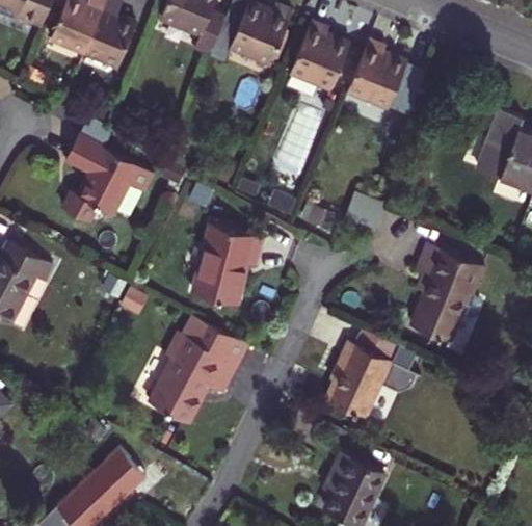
[(0,0),(0,11),(42,29),(53,0),(0,0)]
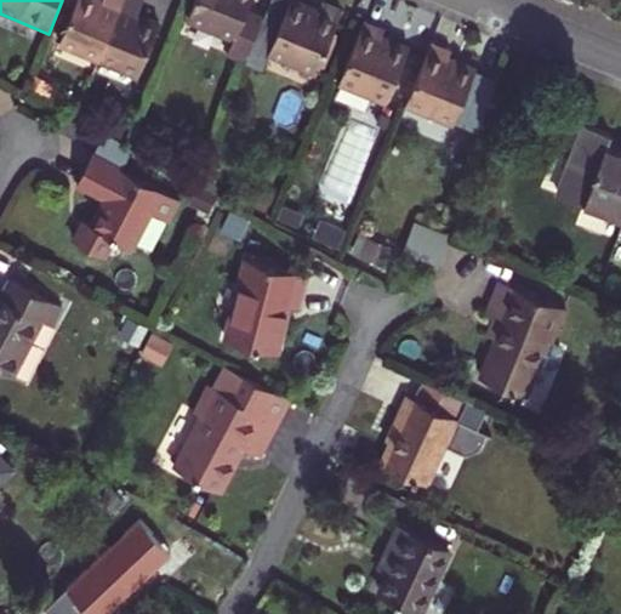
[(78,0),(60,47),(98,64),(124,0),(104,0),(102,6),(86,0),(78,0)]
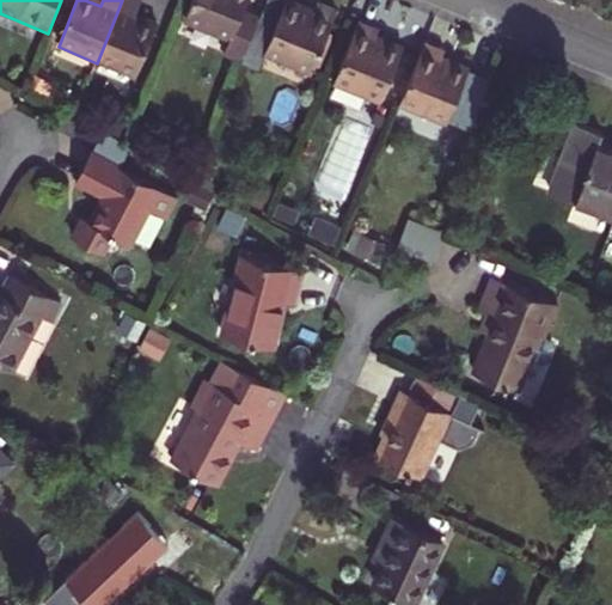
[(132,0),(122,0),(97,63),(135,79),(157,30),(134,20),(141,4),(132,0)]
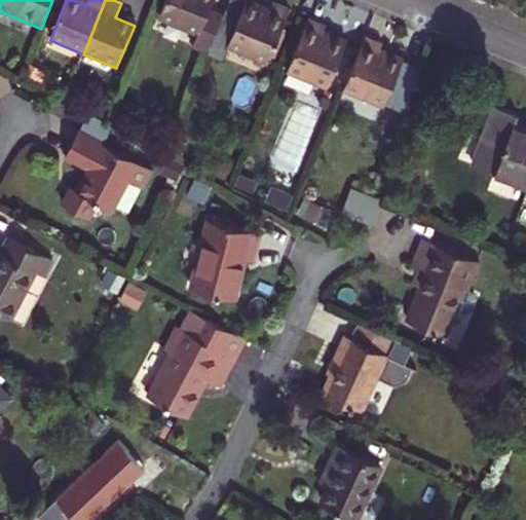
[(166,0),(158,20),(198,36),(192,50),(208,57),(223,19),(210,13),(214,0),(166,0)]
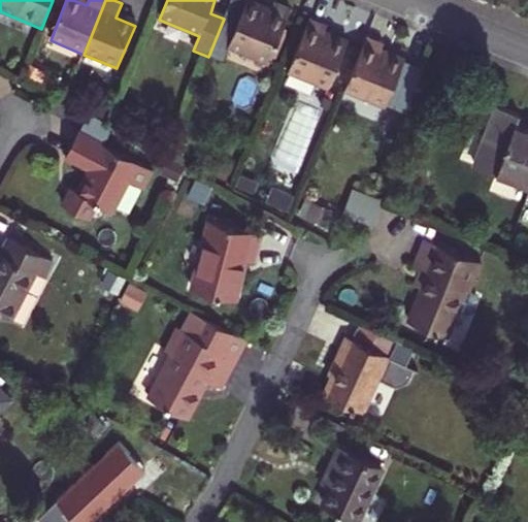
[(223,63),(228,50),(269,66),(290,13),(273,7),(270,14),(246,4),(248,1),(243,0),(231,0),(224,19),(208,57),(223,63)]
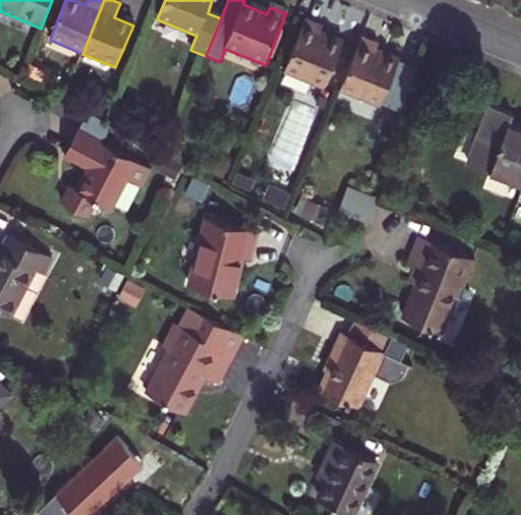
[(322,29),(305,21),(284,73),(324,90),(342,45),(319,36),(322,29)]
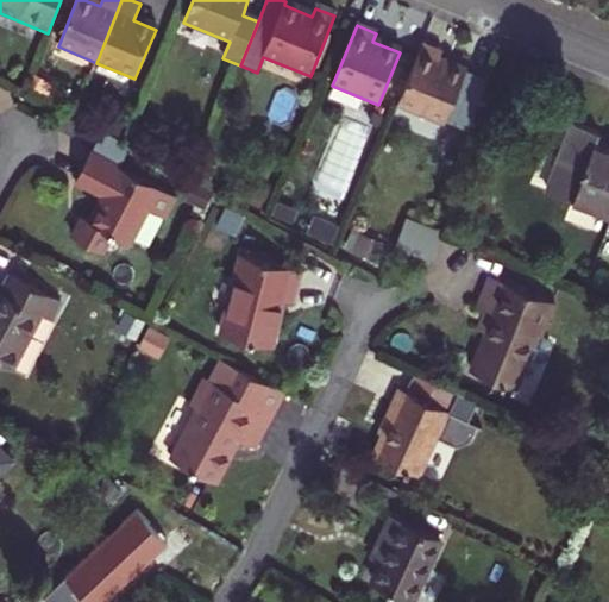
[(443,54),(422,46),(397,106),(445,125),(465,74),(466,74),(439,62),(443,54)]
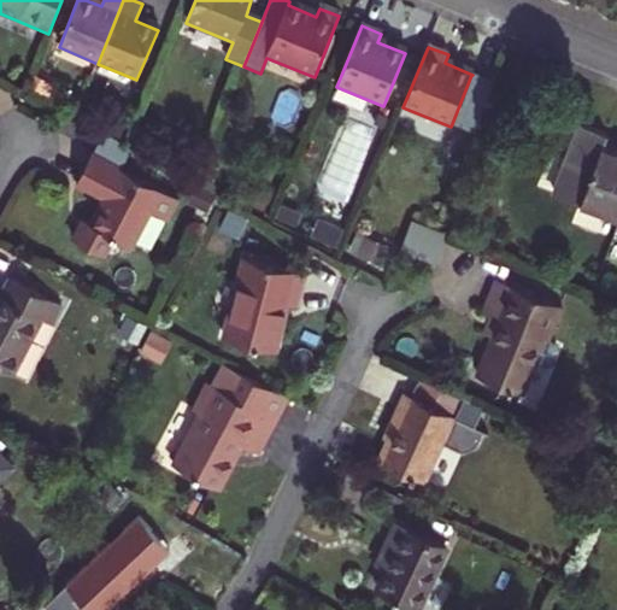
[(493,84),(471,75),(451,127),(472,136),(488,95),(493,84)]
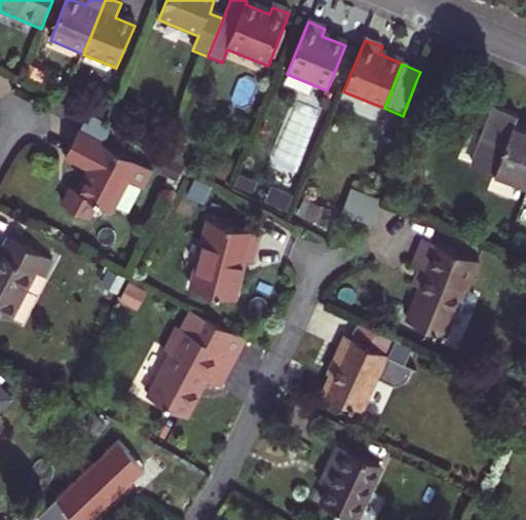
[(525,134),(513,130),(517,118),(516,118),(491,109),(468,169),(525,189),(525,134)]
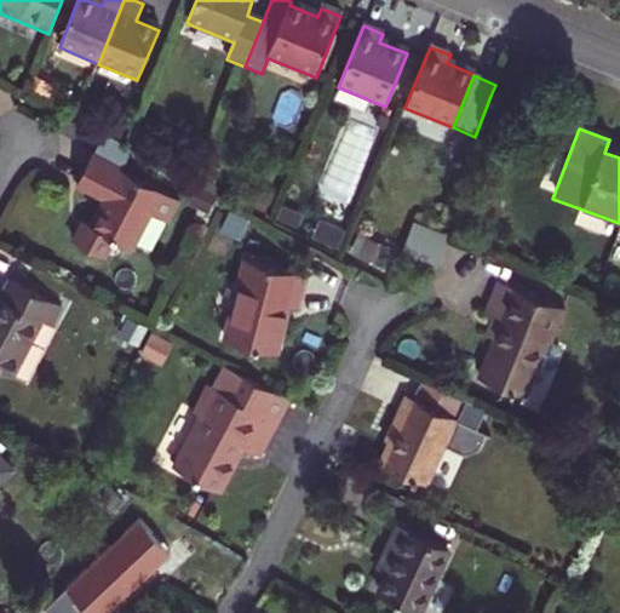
[(73,245),(103,262),(114,242),(132,252),(162,196),(91,159),(75,189),(103,204),(90,229),(84,225),(73,245)]
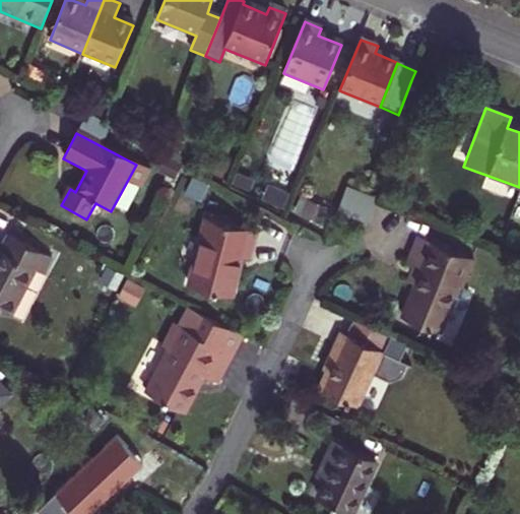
[(372,225),(380,195),(348,187),(341,216),(372,225)]
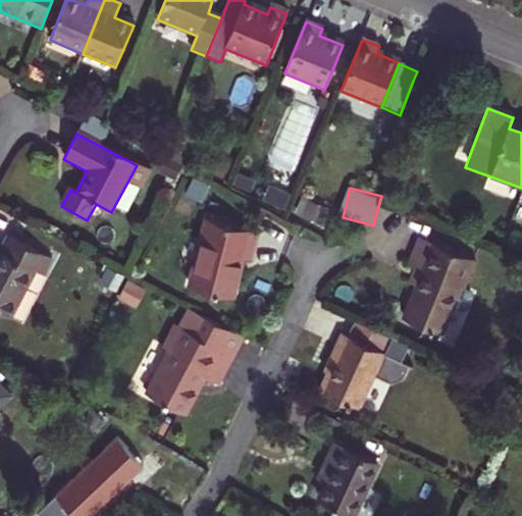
[(218,225),(231,228),(233,221),(220,218),(218,225)]
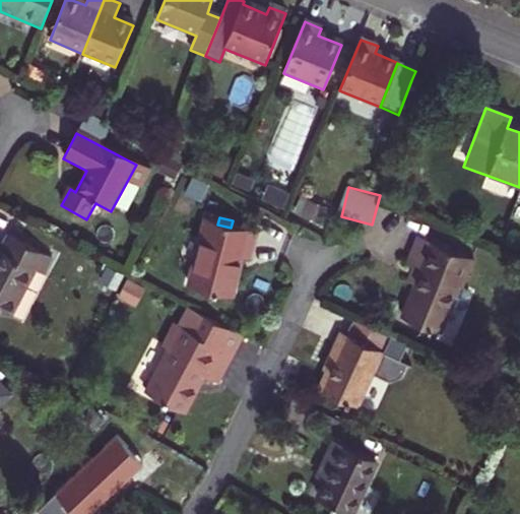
[(189,287),(232,299),(242,260),(251,262),(258,235),(231,228),(217,225),(206,221),(189,287)]
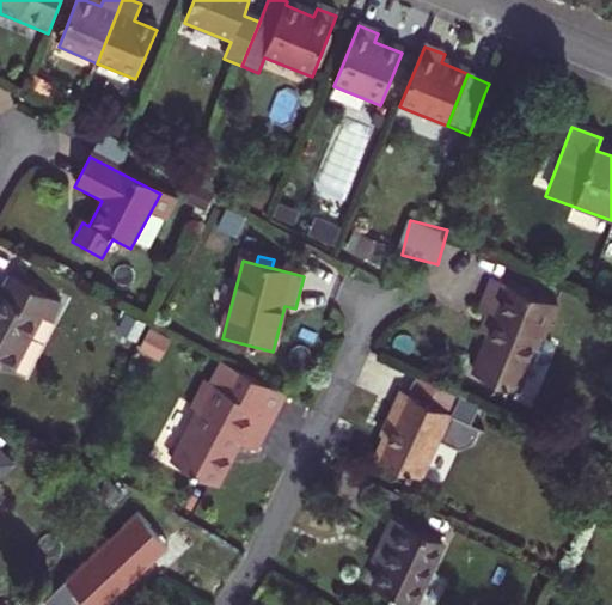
[(50,327),(60,307),(11,281),(1,299),(0,298),(0,370),(11,376),(40,321),(50,327)]
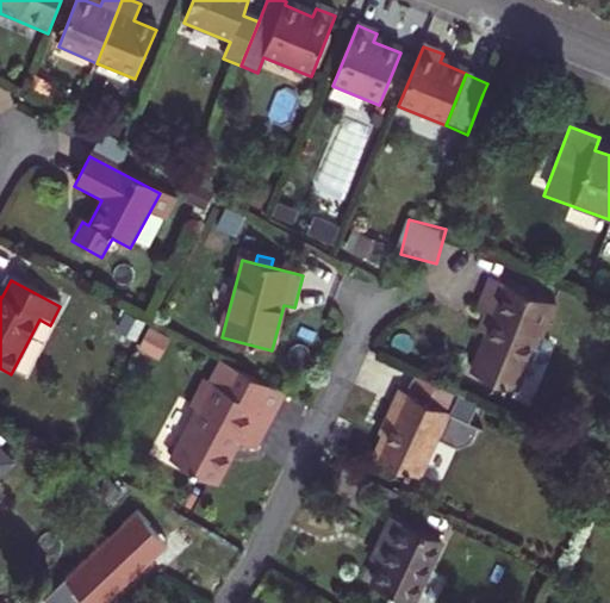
[(472,375),(516,393),(537,340),(542,342),(555,309),(490,284),(478,316),(483,317),(493,322),(487,337),(472,375)]
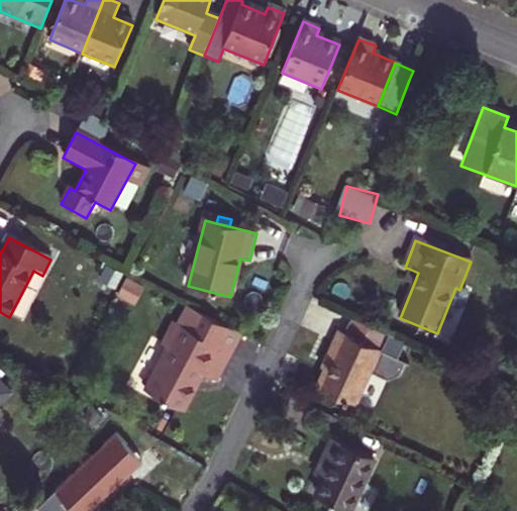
[(418,273),(409,269),(404,283),(413,286),(418,273)]
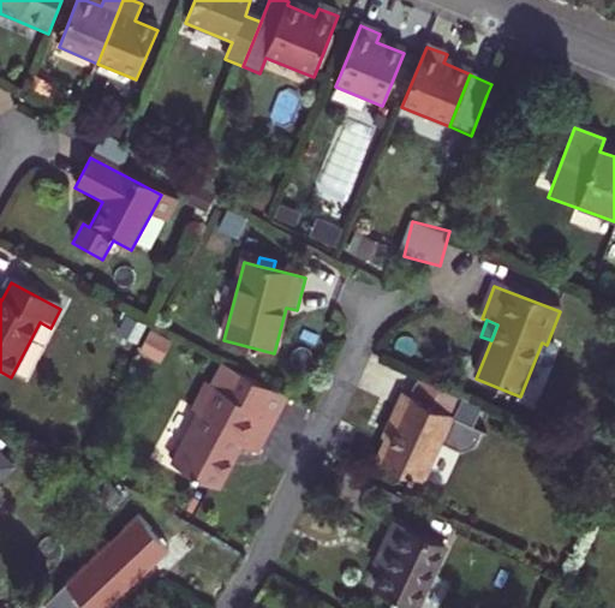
[(172,468),(218,492),(240,449),(258,459),(287,403),(221,368),(210,388),(207,387),(192,415),(198,417),(172,468)]
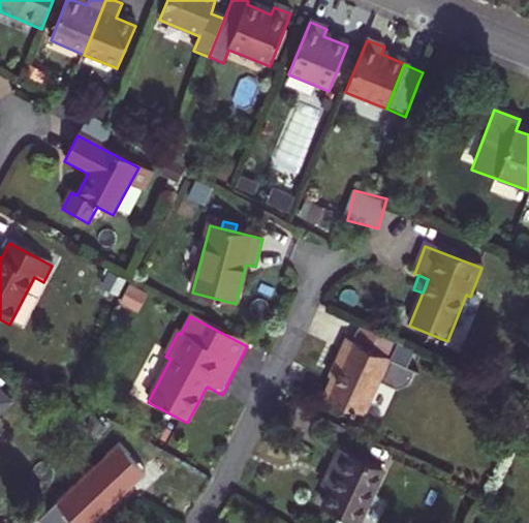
[(350,344),(389,362),(396,345),(358,328),(350,344)]
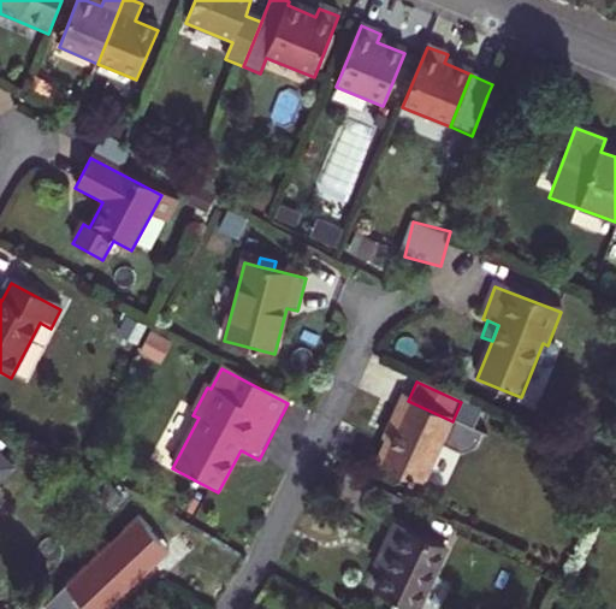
[(377,465),(424,486),(434,462),(432,461),(439,445),(461,456),(474,451),(481,435),(452,421),(408,401),(401,397),(385,432),(391,435),(377,465)]
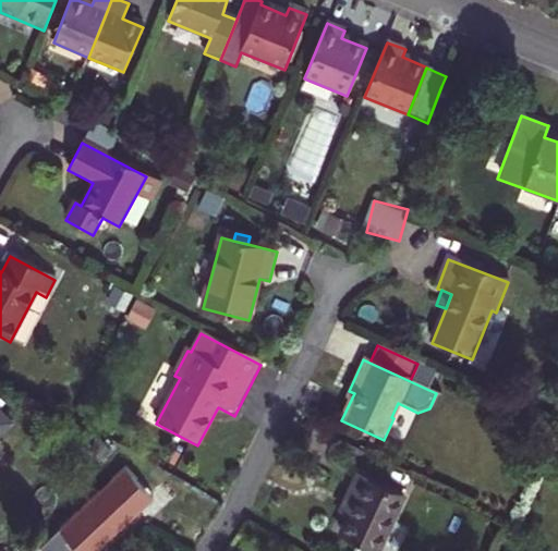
[(0,436),(11,425),(0,414),(0,436)]
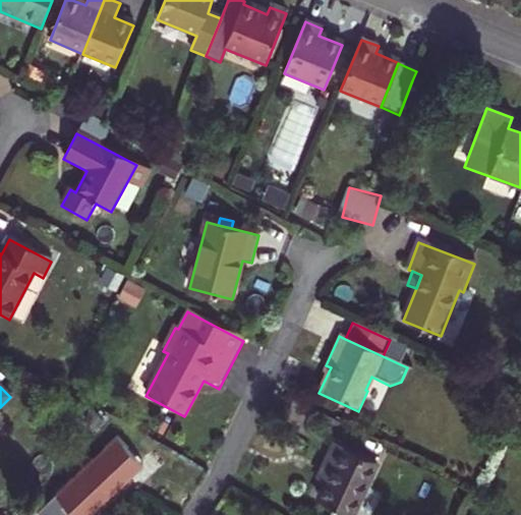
[(121,436),(59,494),(78,514),(96,514),(149,466),(121,436)]
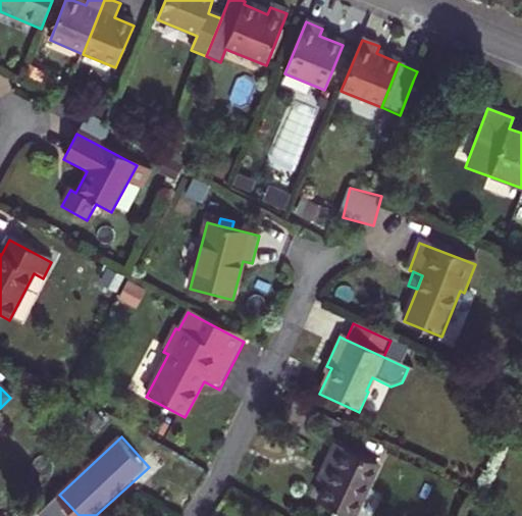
[(355,515),(377,466),(334,447),(325,465),(333,469),(326,483),(318,501),(350,515),(355,515)]
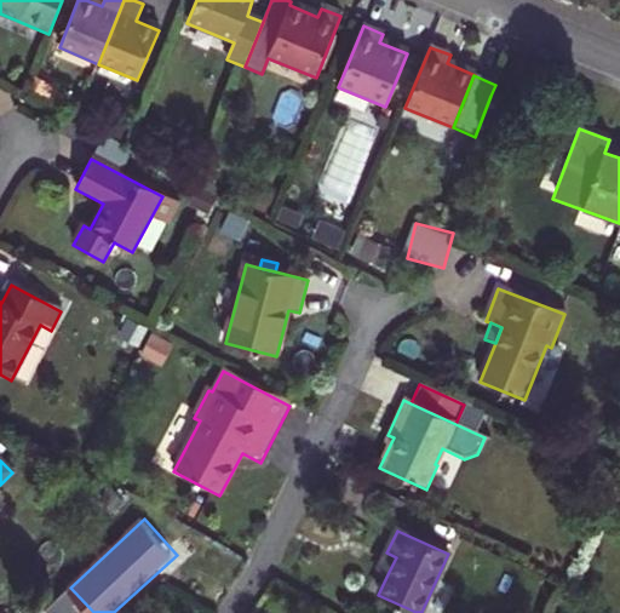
[(379,571),(388,574),(396,557),(386,553),(379,571)]
